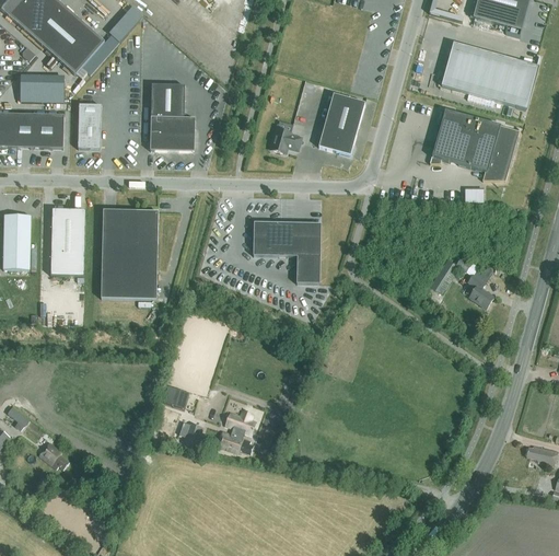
[(8,0),(0,9),(74,73),(104,41),(58,0),(8,0)]
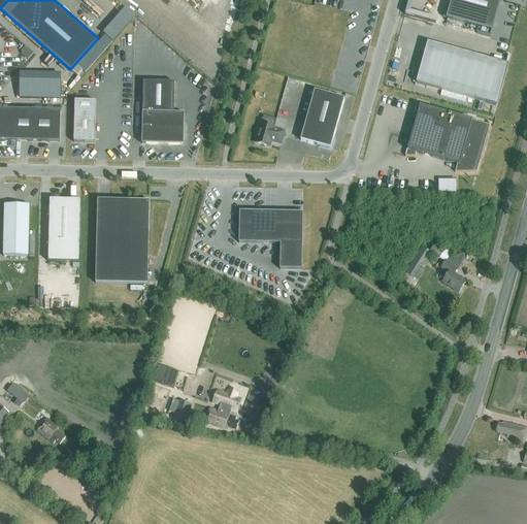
[(490,28),(497,0),(449,0),(445,14),(490,28)]
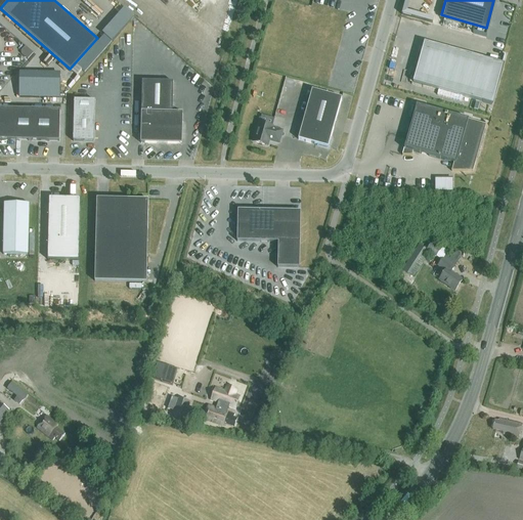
[(502,60),(423,39),(411,79),(490,101),(502,60)]
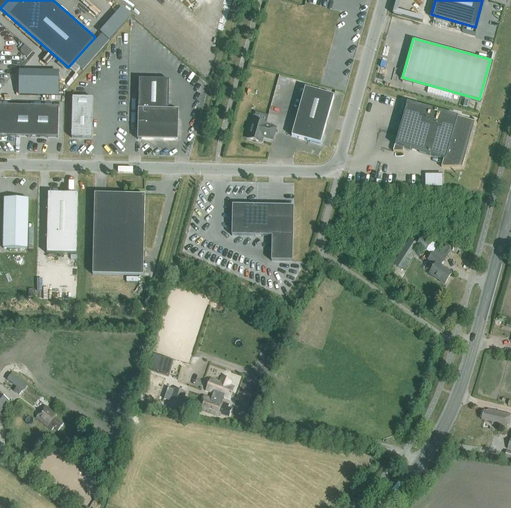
[(24,41),(20,46),(20,49),(26,54),(31,48),(24,41)]
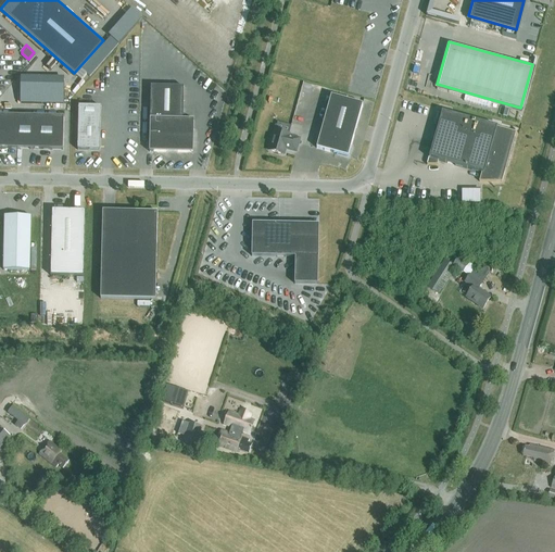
[(58,100),(58,73),(13,73),(13,99),(58,100)]
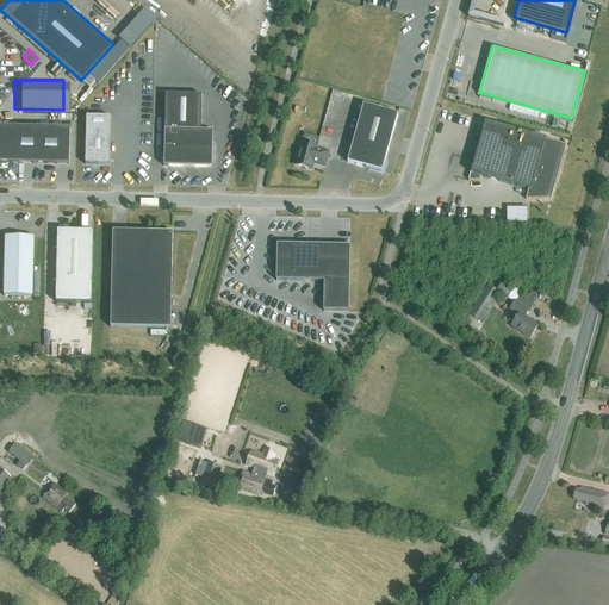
[(200,92),(165,91),(162,162),(211,163),(211,128),(199,128),(200,92)]
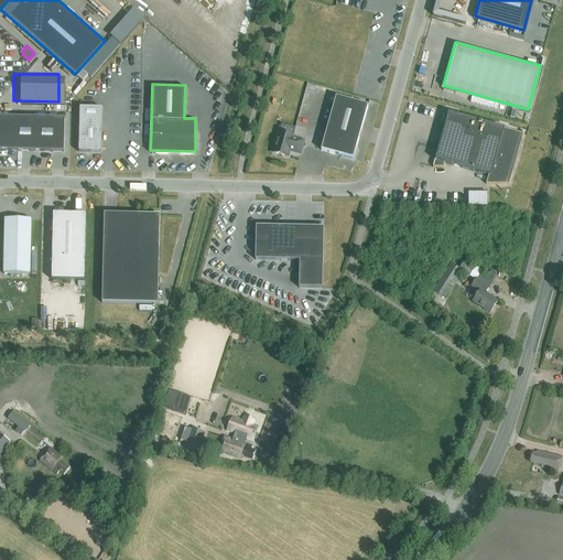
[(320,147),(352,155),(367,103),(335,94),(320,147)]
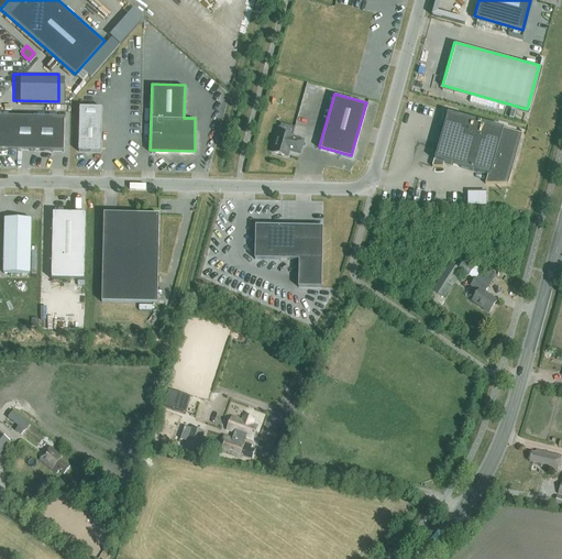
[(101,105),(78,103),(77,148),(100,149),(101,105)]
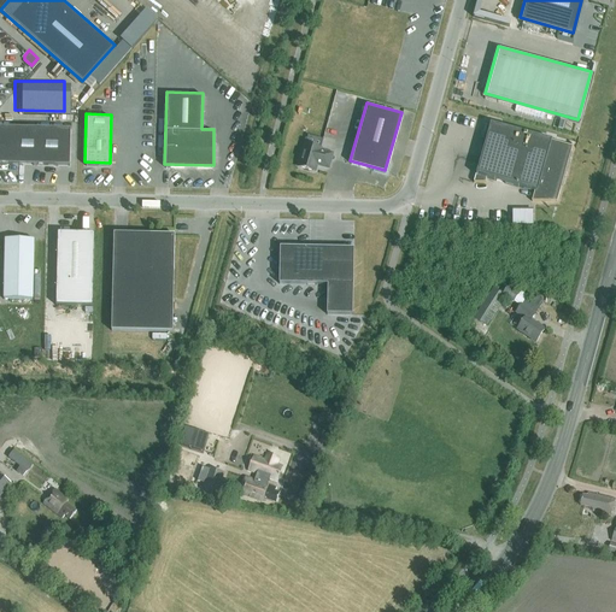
[(531,196),(531,198),(556,198),(572,140),(570,142),(490,119),(481,149),(473,178),(485,180),(485,178),(484,178),(485,175),(535,188),(533,196),(531,196)]
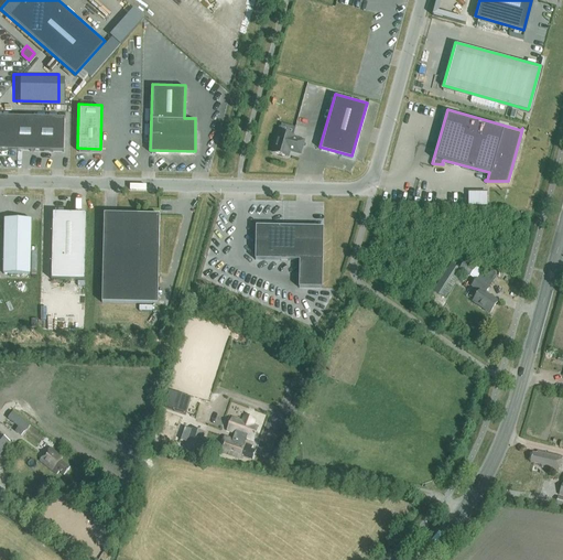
[(0,147),(63,148),(63,115),(0,112),(0,147)]
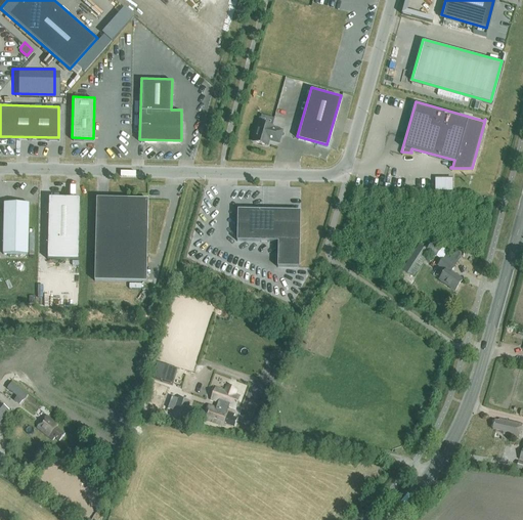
[(271,125),(271,123),(258,120),(257,126),(255,126),(253,133),(255,133),(253,138),(266,142),(267,137),(277,140),(281,127),(271,125)]
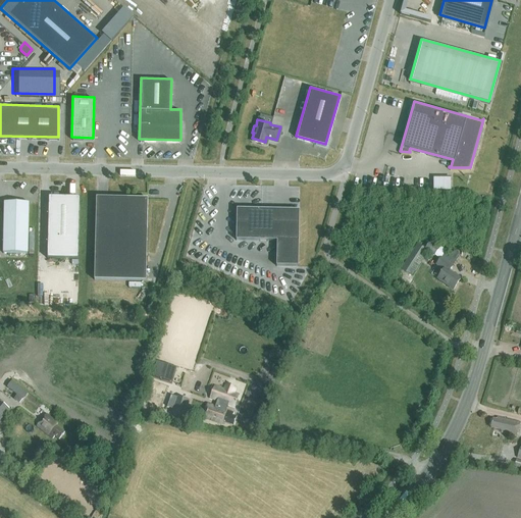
[(430,187),(449,186),(448,173),(430,173),(430,187)]
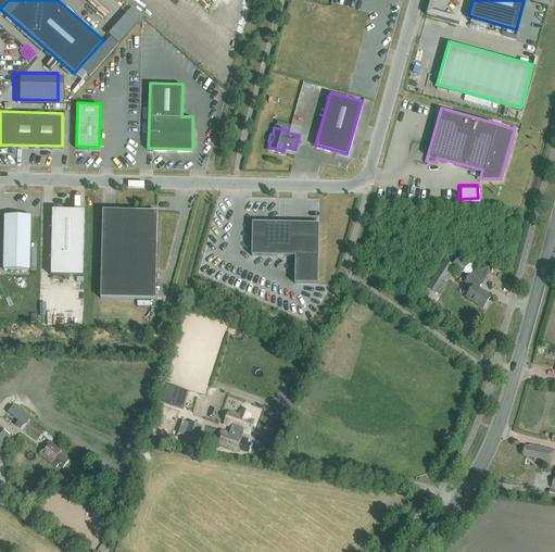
[(83,273),(84,207),(51,207),(49,272),(83,273)]
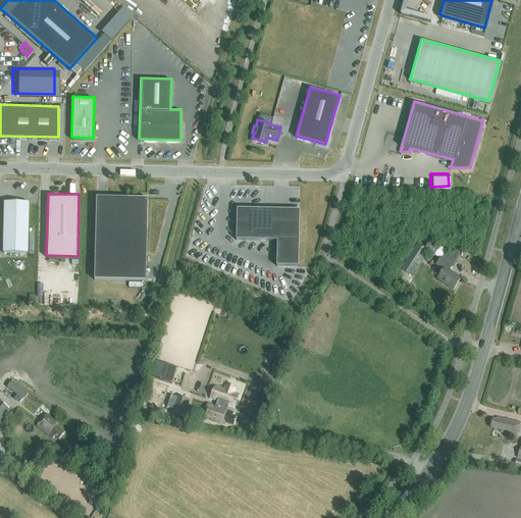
[(145,277),(147,196),(95,195),(93,276),(145,277)]
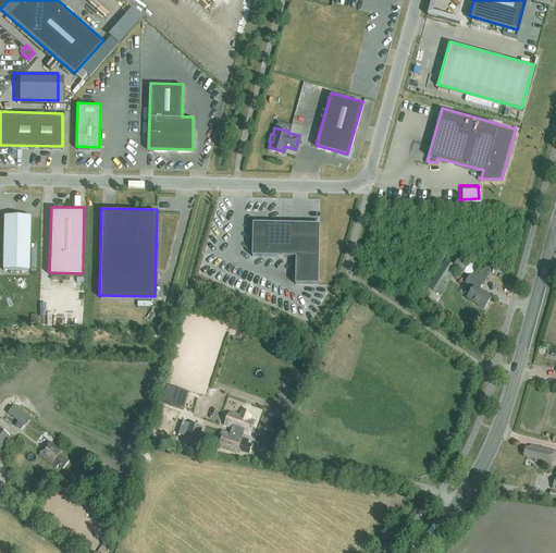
[(28,267),(28,240),(29,212),(2,212),(2,267),(28,267)]
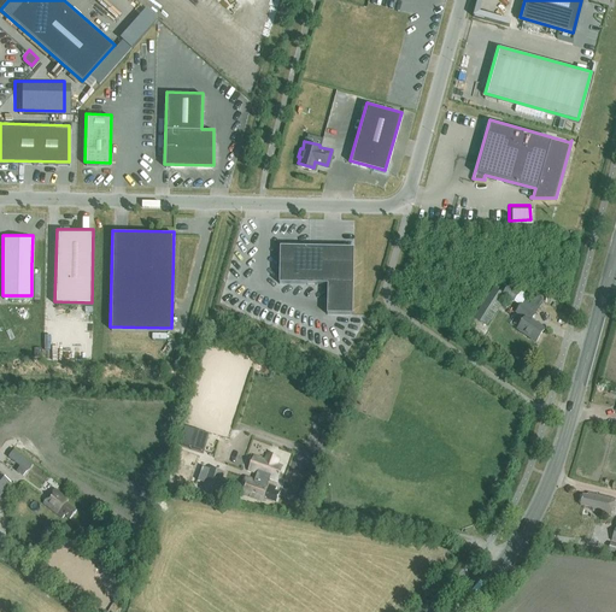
[(351,312),(352,245),(279,243),(279,281),(327,281),(326,311),(351,312)]
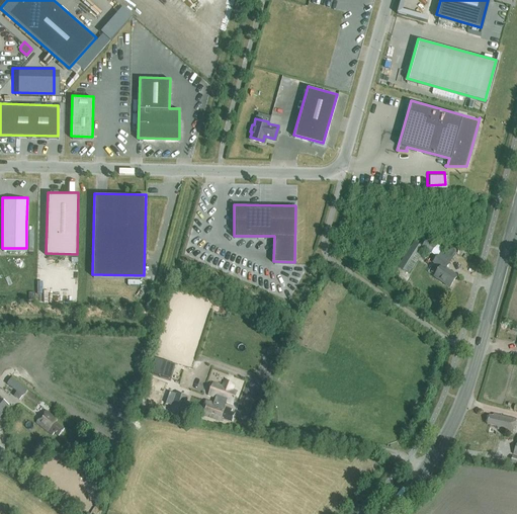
[(435,244),(425,237),(421,243),(430,250),(435,244)]
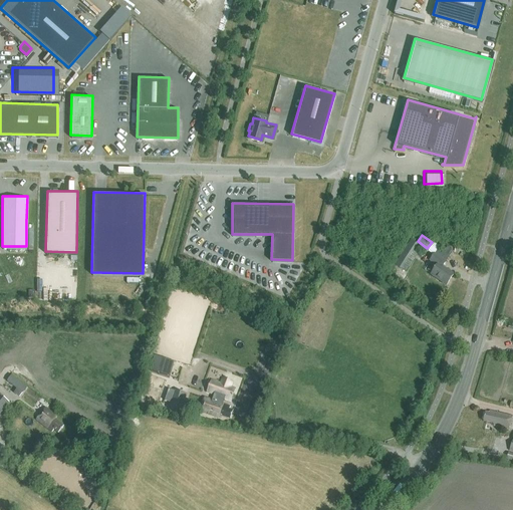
[(400,265),(417,241),(410,236),(394,261),(400,265)]
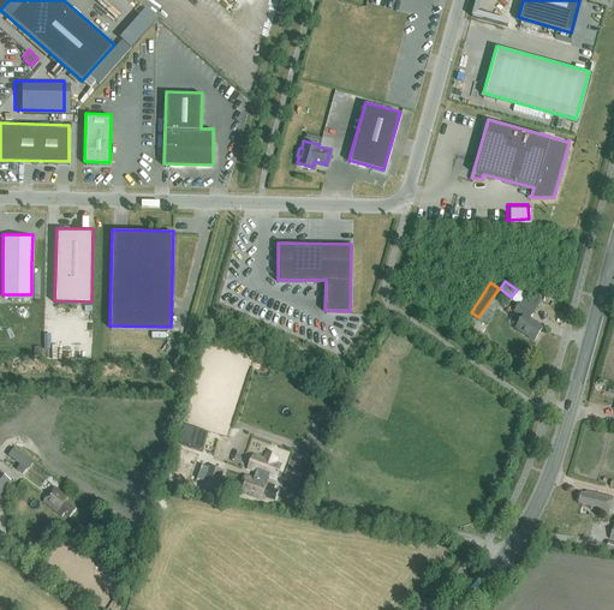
[(522,314),(514,324),(532,338),(542,324),(528,315),(532,309),(518,299),(513,308),(522,314)]
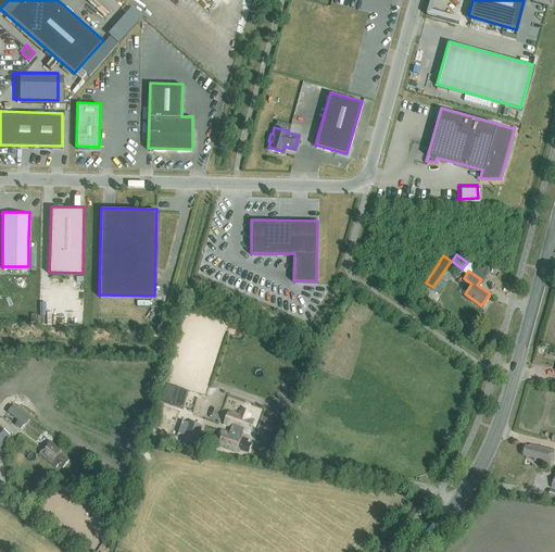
[(165,381),(161,398),(176,402),(181,386),(165,381)]
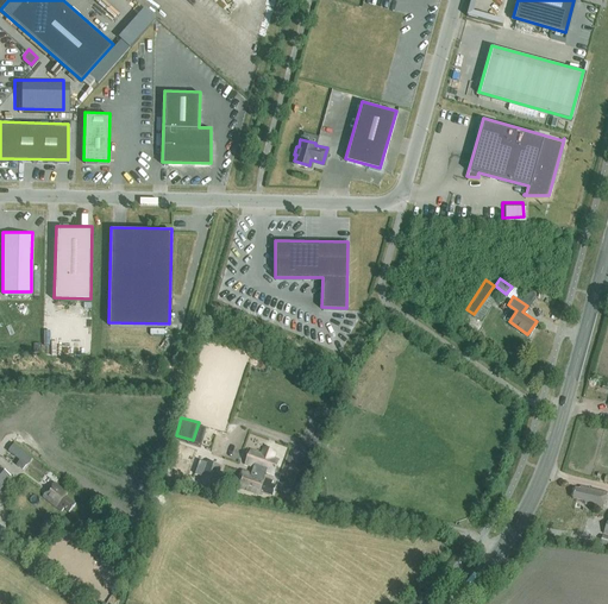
[(223,428),(218,445),(237,451),(242,434),(223,428)]
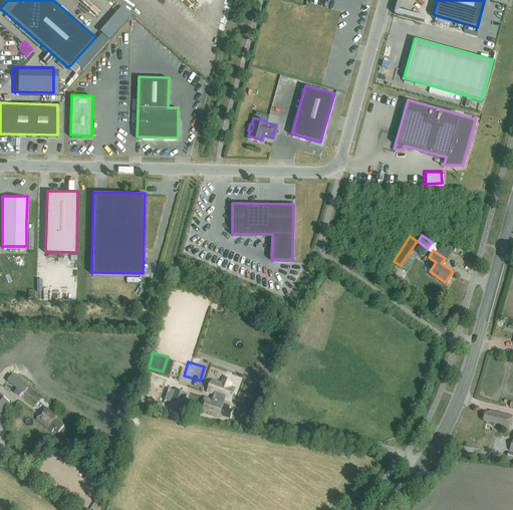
[(180,410),(186,391),(174,387),(168,406),(180,410)]
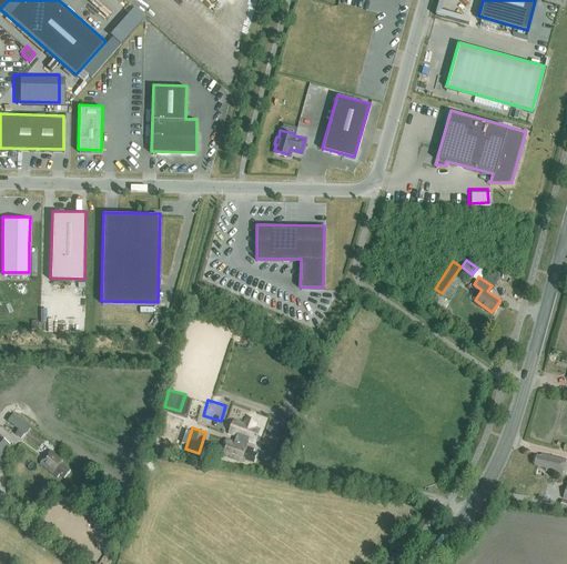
[(0,453),(9,442),(0,434),(0,453)]
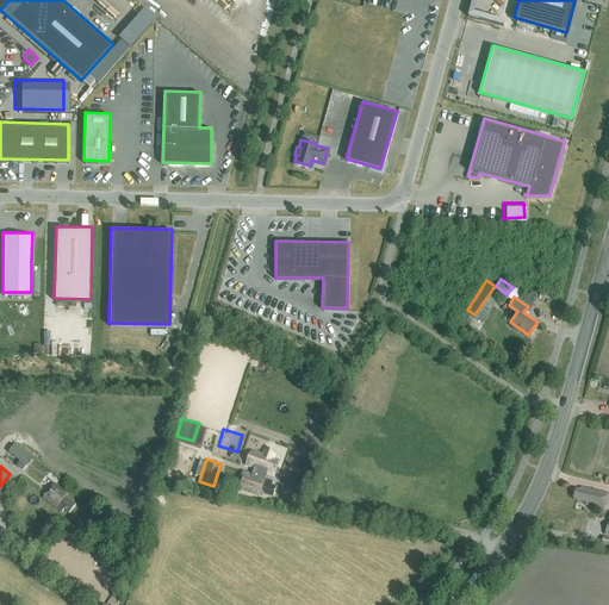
[(273,478),(241,468),(235,485),(258,492),(259,490),(272,494),(275,482),(272,481),(273,478)]
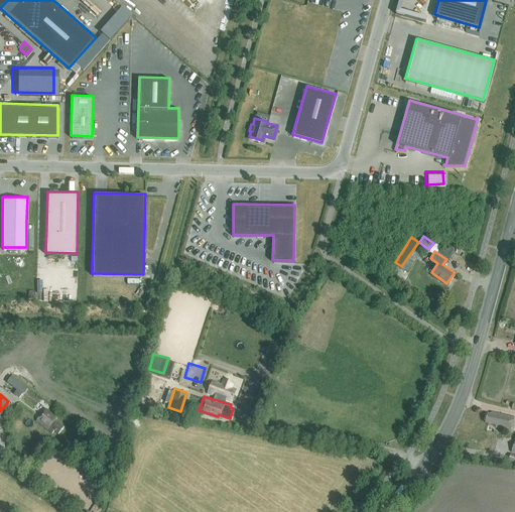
[(56,431),(62,424),(53,417),(55,414),(44,405),(35,417),(50,429),(52,427),(56,431)]
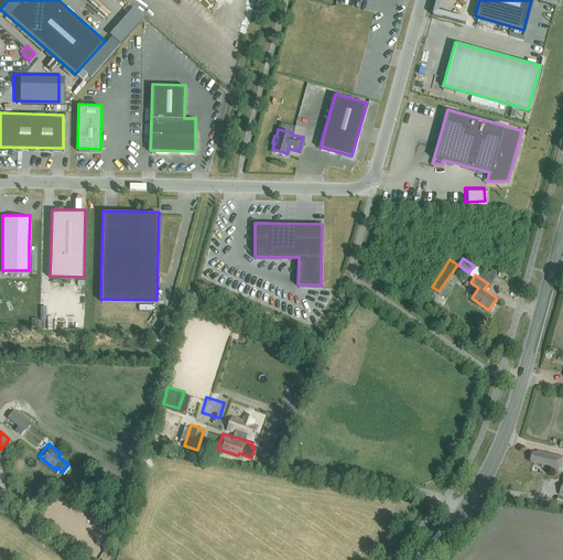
[(556,467),(561,453),(537,448),(536,450),(531,449),(529,459),(541,462),(541,463),(556,467)]
